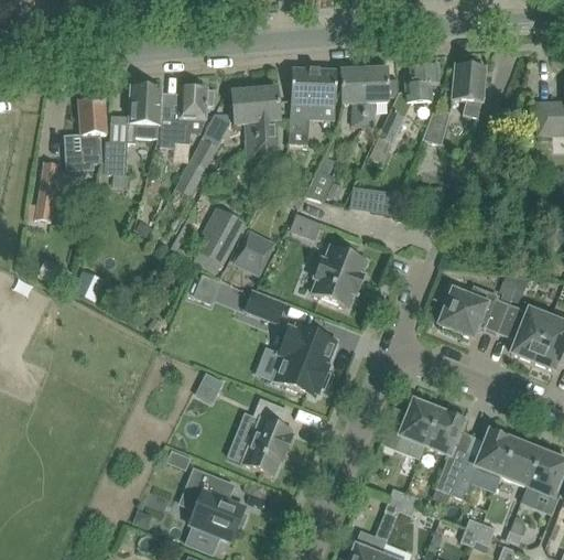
[(459,64),(455,63),(452,98),(466,99),(463,112),(477,117),(480,101),(483,101),(486,66),(469,64),(468,62),(462,61),(459,63),(459,64)]
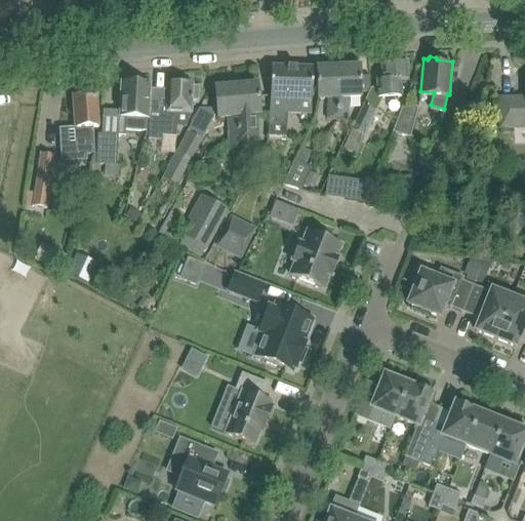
[(369,89),(352,127),(365,132),(382,94),(384,93),(402,92),(401,77),(405,77),(405,78),(409,78),(407,57),(403,58),(400,61),(381,62),(382,77),(376,78),(376,84),(370,84),(369,89)]
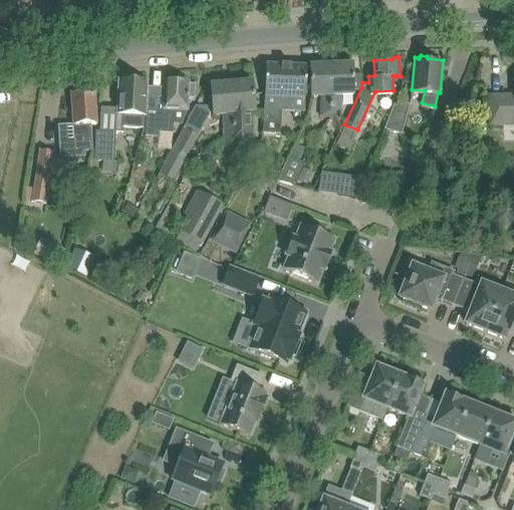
[(265,93),(264,117),(276,118),(277,107),(281,107),(285,107),(294,107),(305,107),(305,95),(305,83),(306,63),(286,62),(266,61),(265,81),(265,93)]
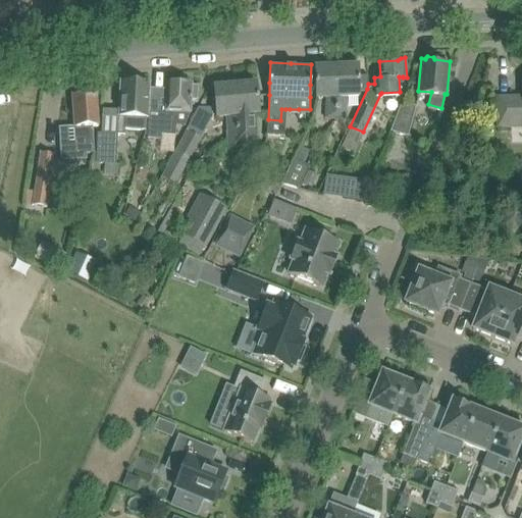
[(335,115),(335,116),(347,116),(348,95),(360,95),(360,89),(367,89),(368,84),(368,71),(358,72),(358,62),(336,63),(337,94),(336,94),(335,115)]
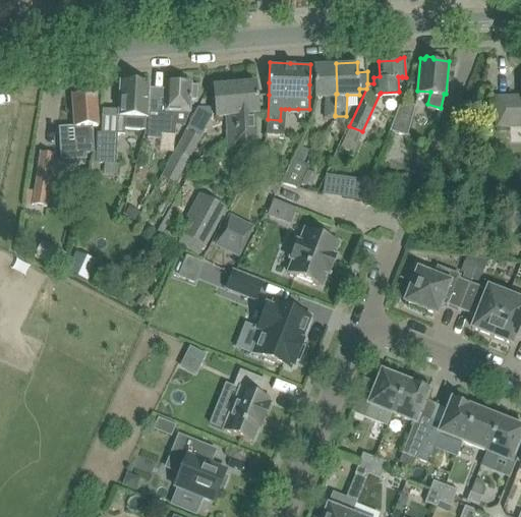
[(325,115),(335,116),(335,115),(336,94),(337,94),(336,63),(314,64),(316,96),(326,96),(325,115)]
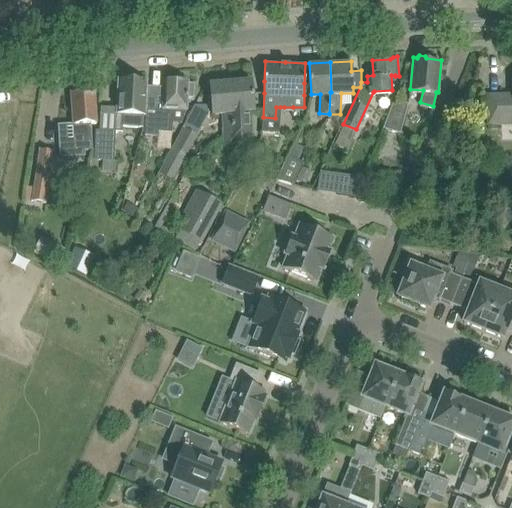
[(93,145),(93,156),(115,157),(115,149),(116,149),(116,129),(122,129),(123,123),(143,124),(145,98),(146,78),(119,77),(118,105),(101,104),(100,124),(99,128),(96,128),(95,146),(93,145)]
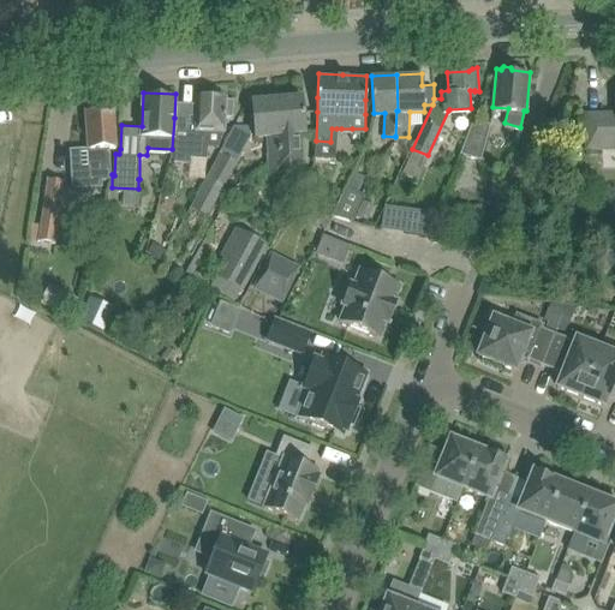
[(276,96),(280,168),(304,167),(302,130),(305,130),(302,94),(276,96)]
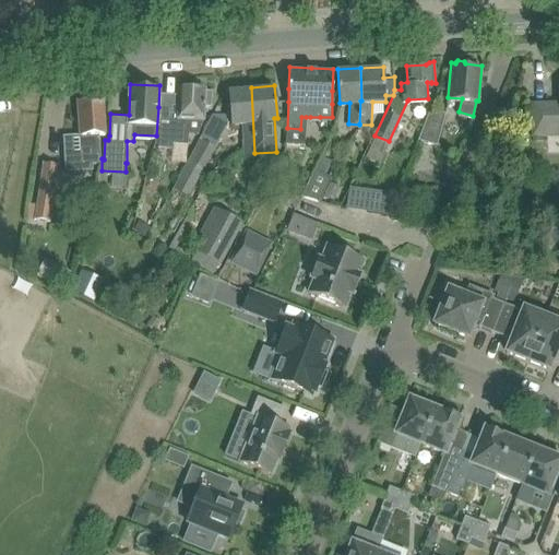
[(159,141),(159,145),(173,146),(173,141),(189,141),(189,131),(199,131),(204,118),(204,104),(210,104),(212,104),(213,87),(205,87),(205,86),(179,86),(179,92),(179,93),(178,110),(161,109),(161,119),(159,141)]
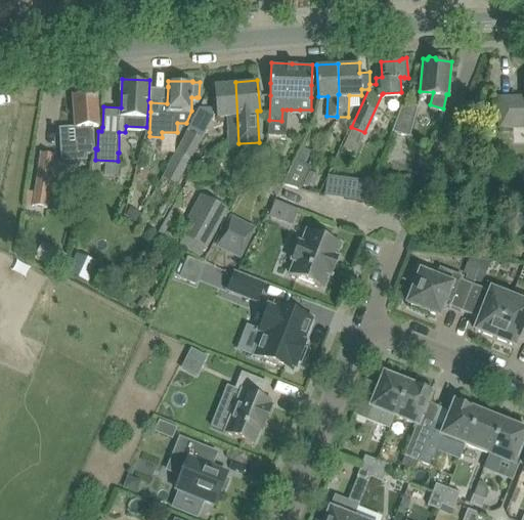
[(235,82),(214,83),(217,115),(227,114),(229,144),(238,143),(235,82)]
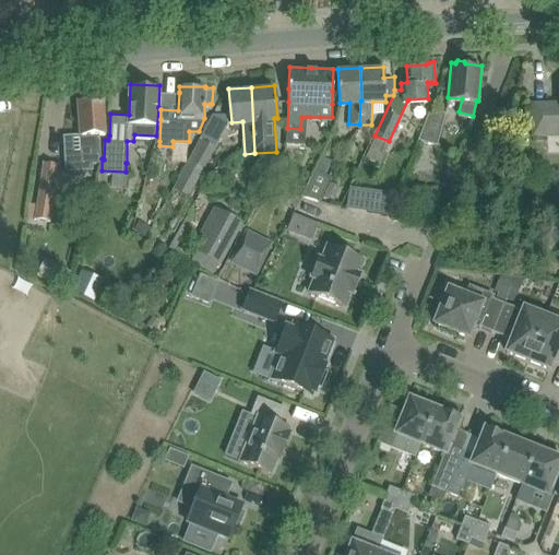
[(79,132),(63,133),(66,168),(93,167),(92,161),(100,161),(100,158),(99,132),(105,131),(104,118),(103,96),(76,98),(79,119),(79,132)]
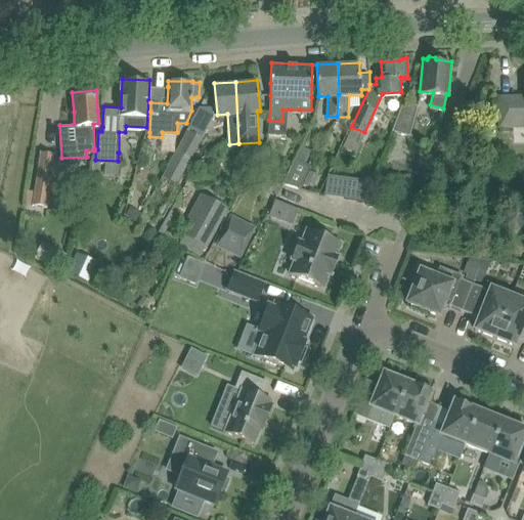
[(523,94),(499,95),(499,115),(499,124),(523,123),(523,94)]
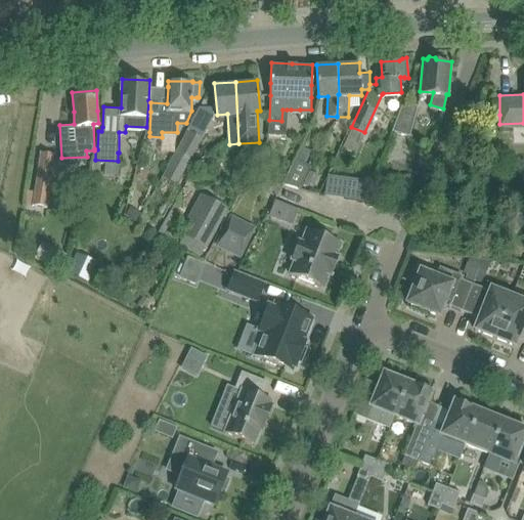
[(403,99),(392,128),(409,133),(418,103),(403,99)]
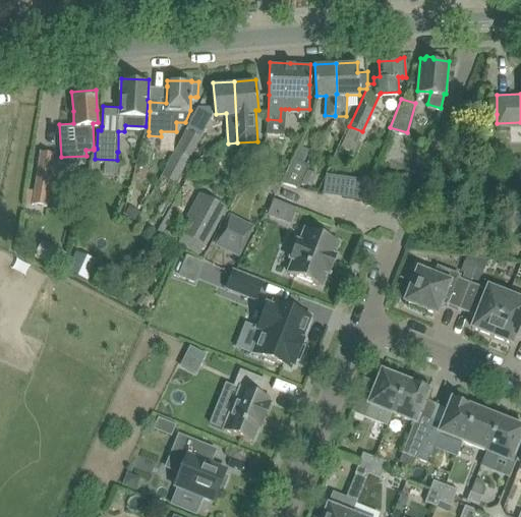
[(199,136),(184,128),(174,148),(162,170),(175,177),(188,155),(189,156),(199,136)]
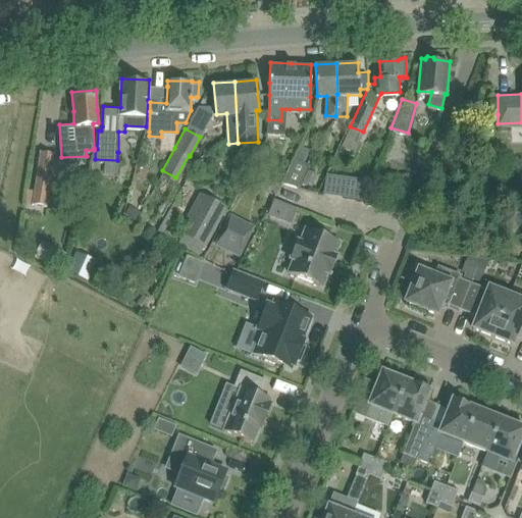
[(297,148),(293,155),(303,160),(307,152),(297,148)]
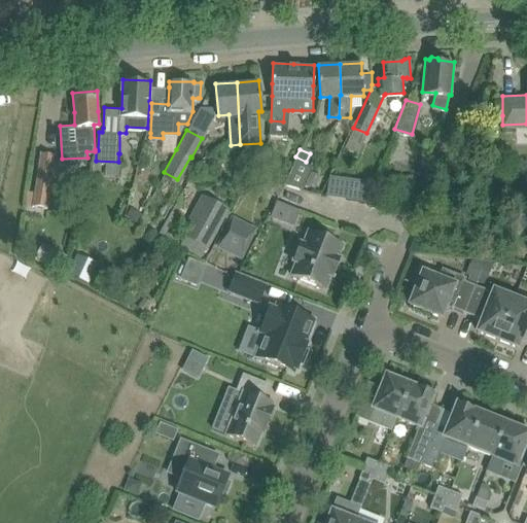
[(35,187),(32,203),(47,205),(50,190),(56,153),(40,150),(35,187)]
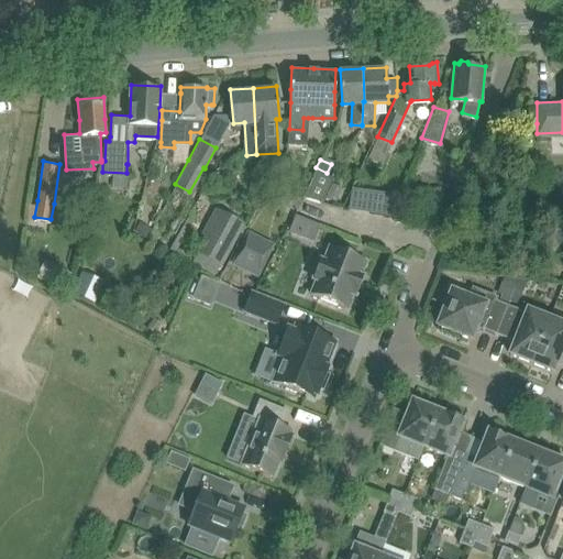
[(330,178),(323,193),(335,198),(342,184),(330,178)]
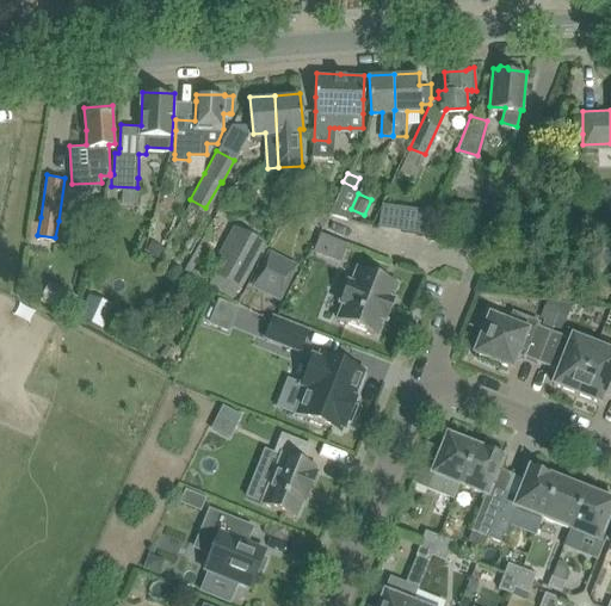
[(406,204),(402,228),(427,232),(430,208),(406,204)]
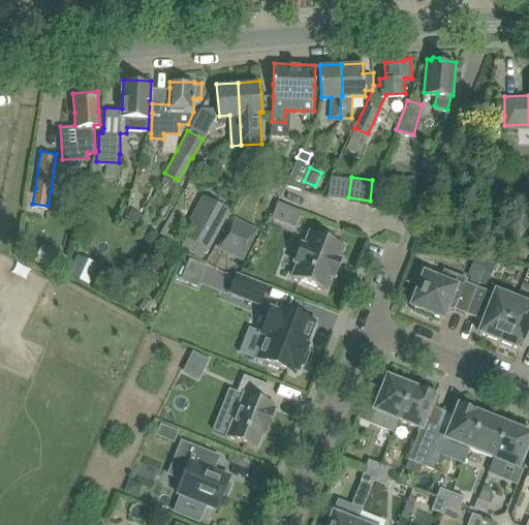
[(192,216),(182,235),(184,236),(207,248),(208,248),(229,209),(201,193),(190,215),(192,216)]
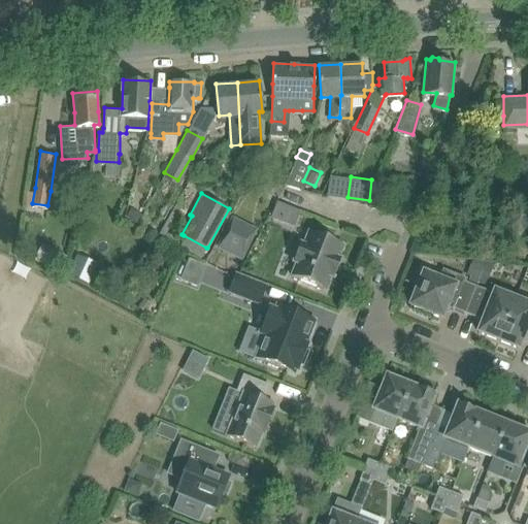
[(277,198),(271,214),(283,218),(289,203),(278,198),(277,198)]
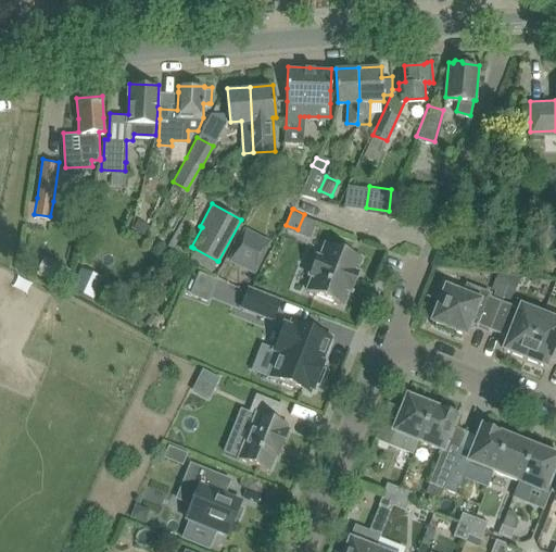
[(138,216),(133,225),(146,233),(151,224),(138,216)]
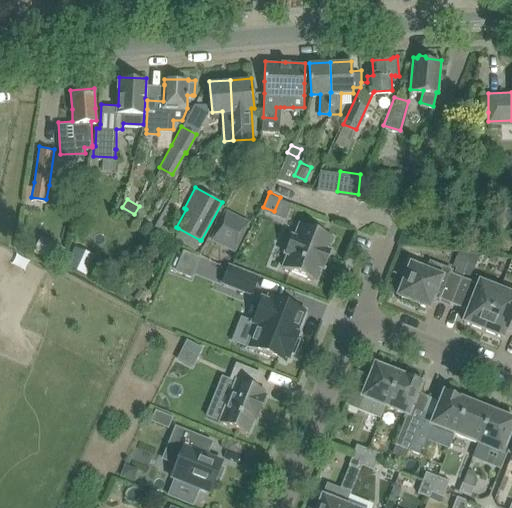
[(220,218),(210,237),(234,249),(244,230),(220,218)]
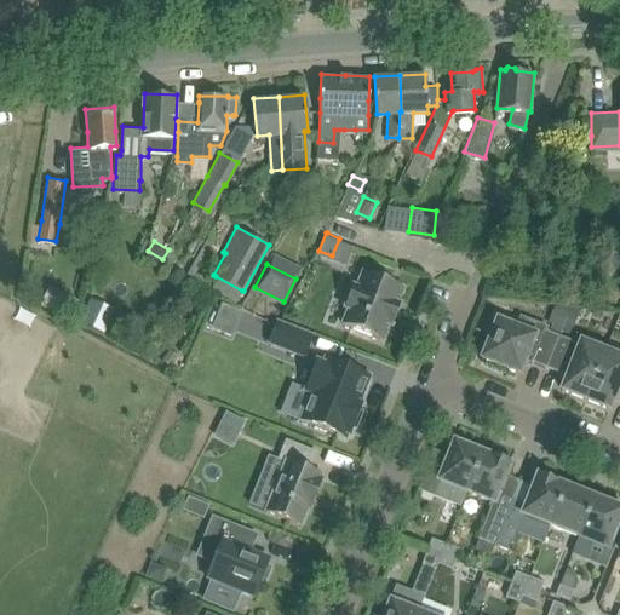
[(395,300),(402,285),(363,270),(357,286),(352,283),(345,304),(349,305),(343,321),(382,337),(388,321),(392,322),(400,302),(395,300)]
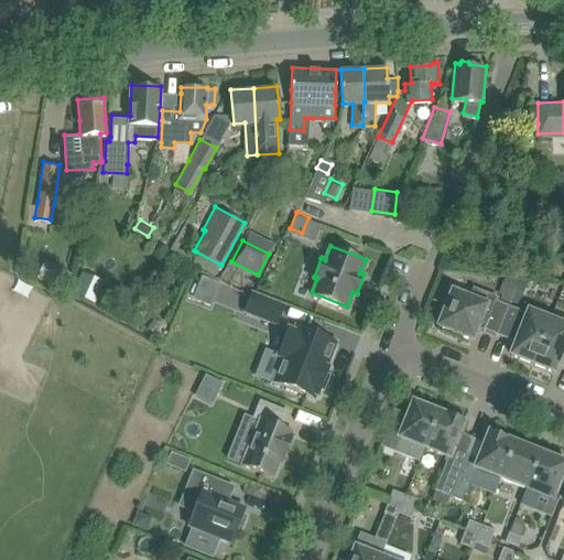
[(69,272),(45,260),(35,278),(62,290),(69,272)]
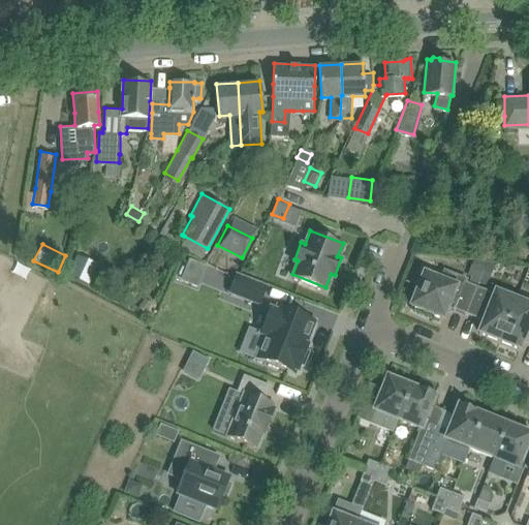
[(76,256),(69,273),(88,281),(92,272),(83,269),(87,260),(89,255),(79,251),(76,256)]
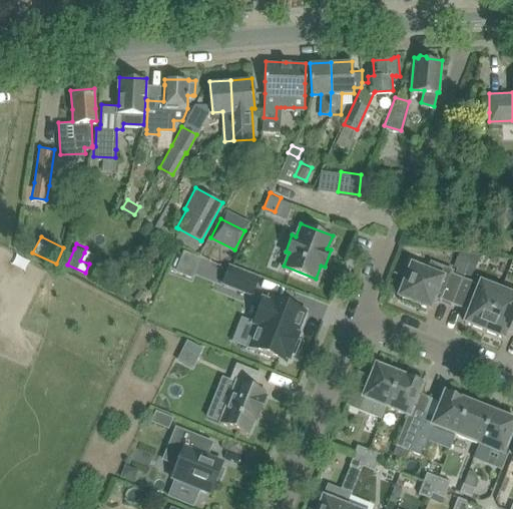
[(459,246),(453,264),(464,268),(472,248),(459,246)]
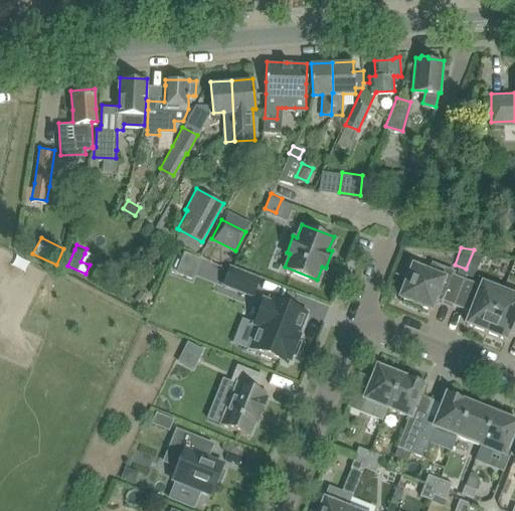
[(184,248),(176,270),(191,275),(199,254),(184,248)]
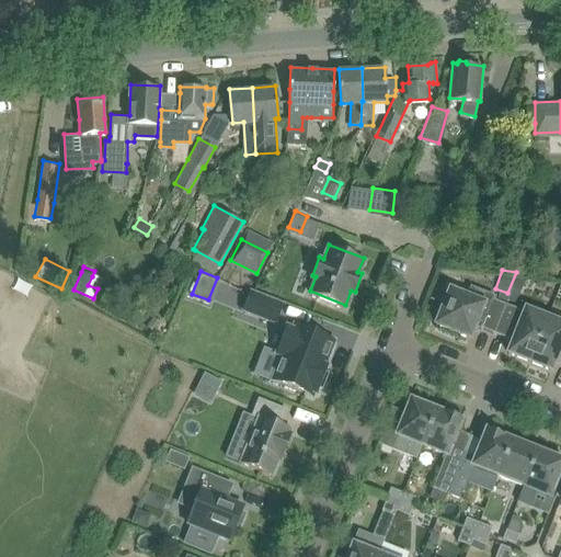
[(507,293),(507,294),(516,298),(526,274),(516,272),(507,293)]
